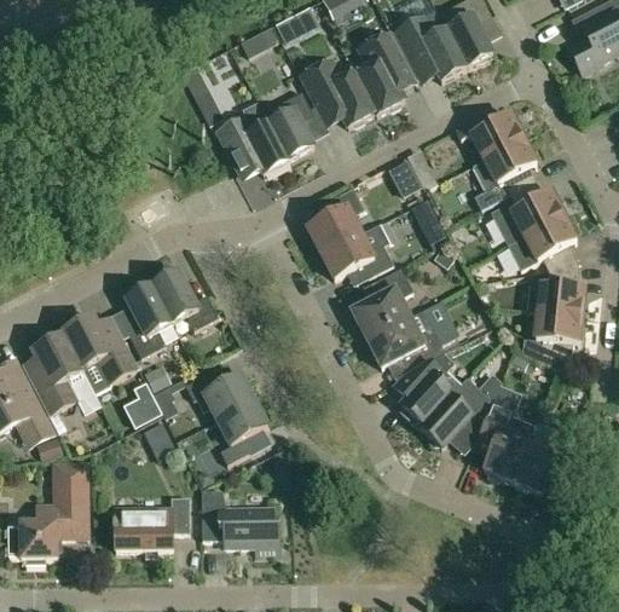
[(461,22),(447,29),(467,68),(493,55),(476,23),(492,16),(482,0),(463,0),(452,6),(461,22)]
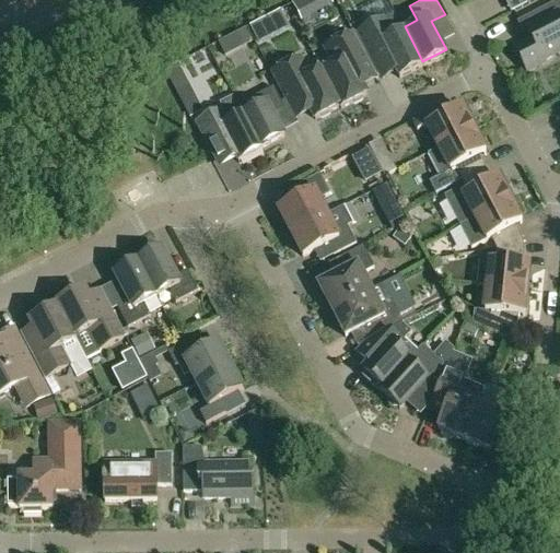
[(548,0),(516,16),(527,37),(515,44),(526,66),(545,57),(544,55),(559,46),(559,14),(559,11),(559,10),(559,0),(548,0)]
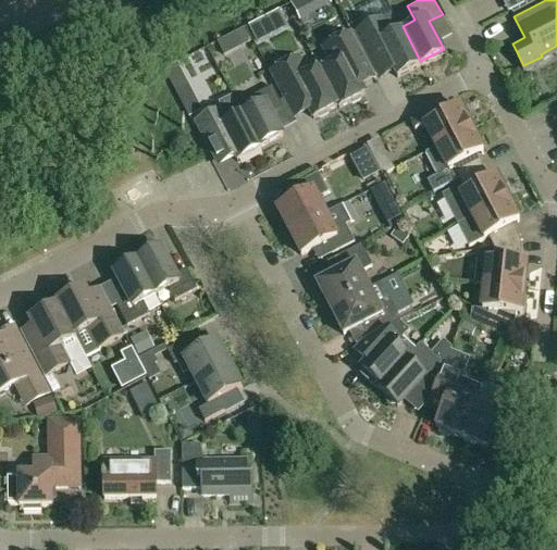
[(277,5),(247,22),(256,37),(286,21),(277,5)]
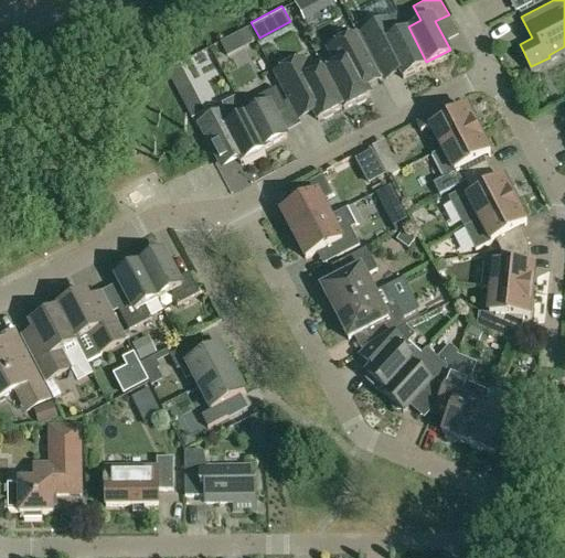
[(386,75),(400,67),(403,74),(426,62),(408,27),(397,32),(387,14),(361,28),(386,75)]
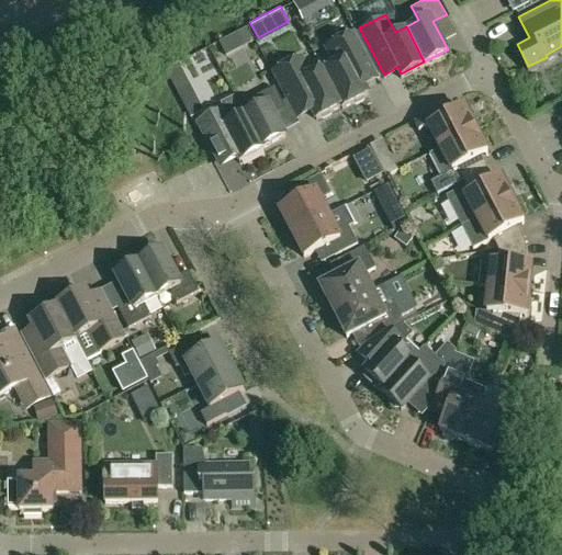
[(253,36),(246,23),(237,27),(244,41),(253,36)]
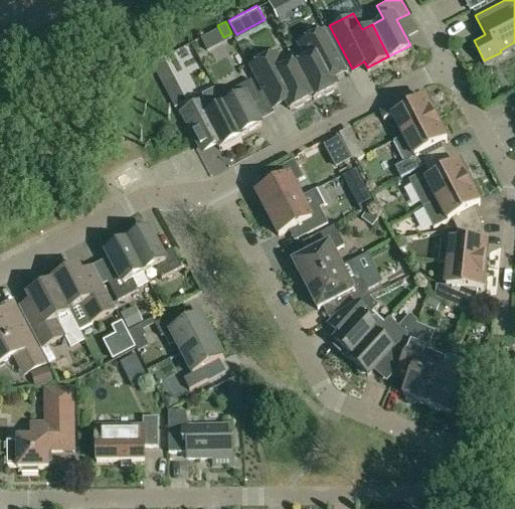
[(295,59),(303,73),(314,96),(323,91),(326,92),(333,88),(334,85),(337,83),(334,78),(348,70),(325,26),(299,40),(307,56),(297,61),(296,59),(295,59)]
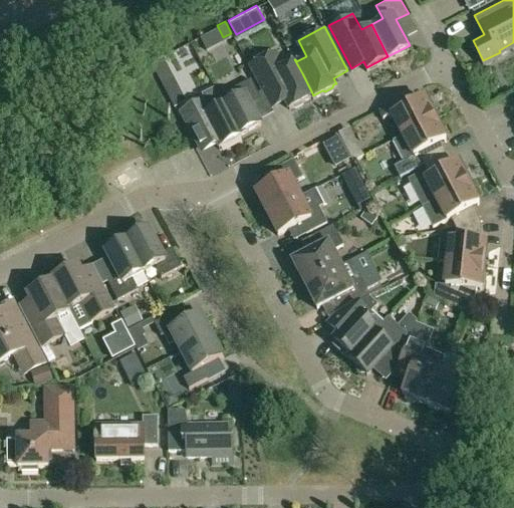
[(272,107),(286,100),(289,105),(293,103),(295,104),(302,100),(303,97),(311,93),(313,95),(302,73),(294,59),(284,65),(280,58),(276,49),(249,63),(272,107)]
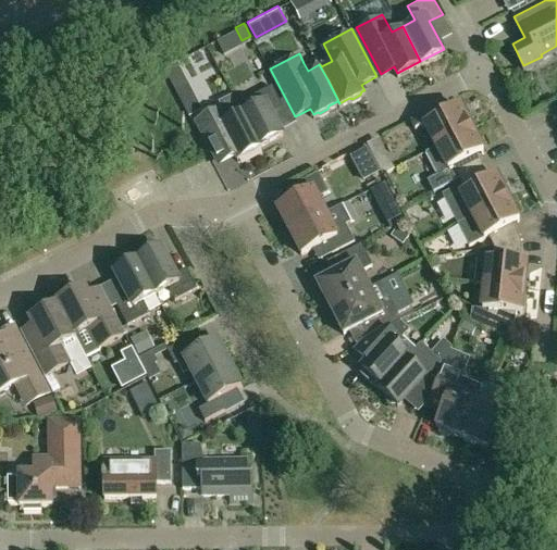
[(260,88),(237,100),(260,145),(261,145),(260,142),(283,130),(271,109),(283,102),(272,83),(260,88)]
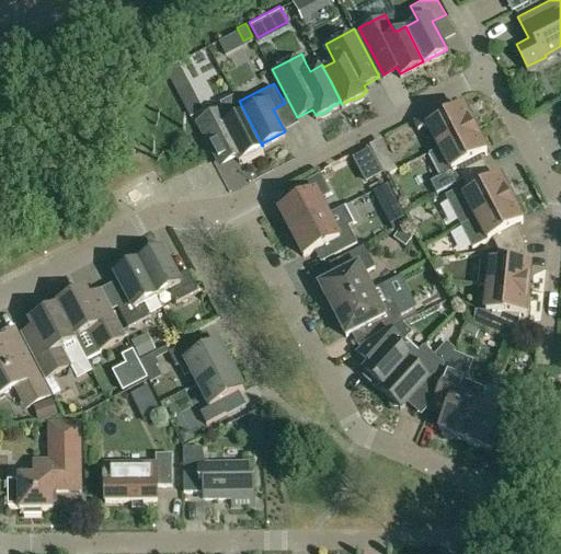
[(239,158),(262,146),(239,101),(233,91),(219,99),(222,105),(198,118),(221,162),(237,153),(239,158)]
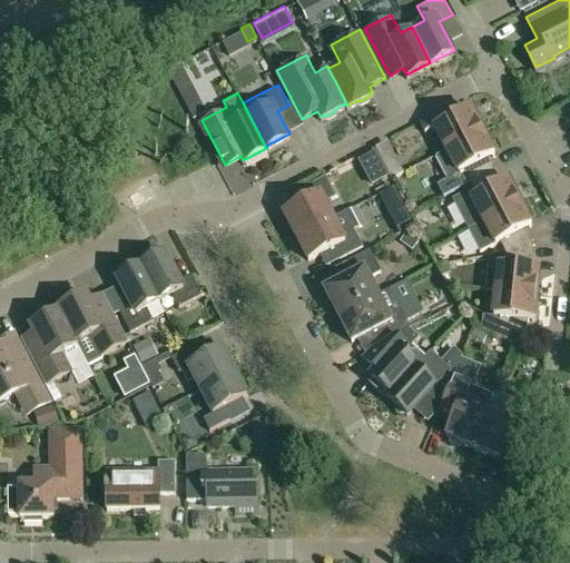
[(434,125),(446,146),(482,127),(470,105),(451,114),(448,106),(420,120),(425,129),(434,125)]
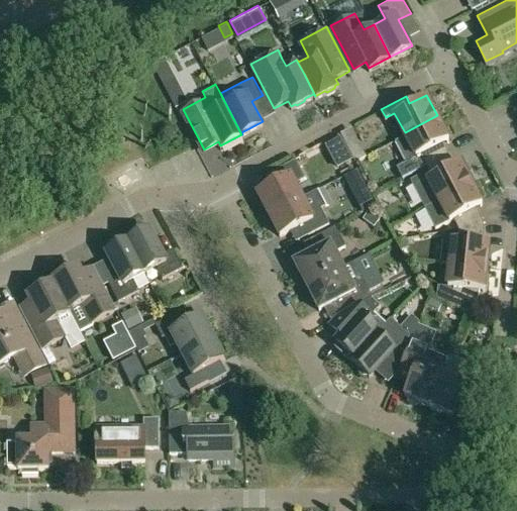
[(404,160),(416,154),(420,151),(426,163),(447,151),(443,139),(448,136),(437,115),(405,132),(405,133),(394,138),(404,160)]
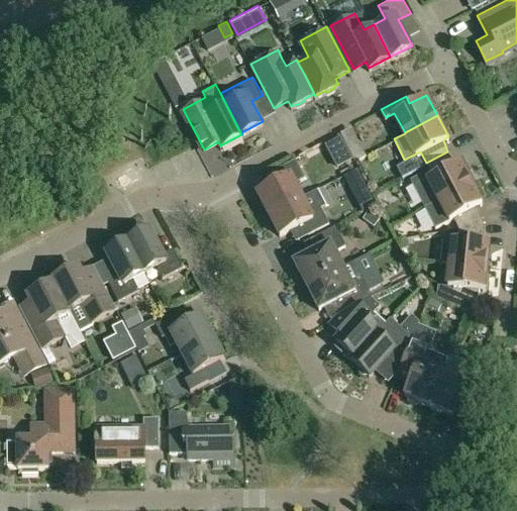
[(366,154),(360,142),(350,148),(355,160),(366,154)]
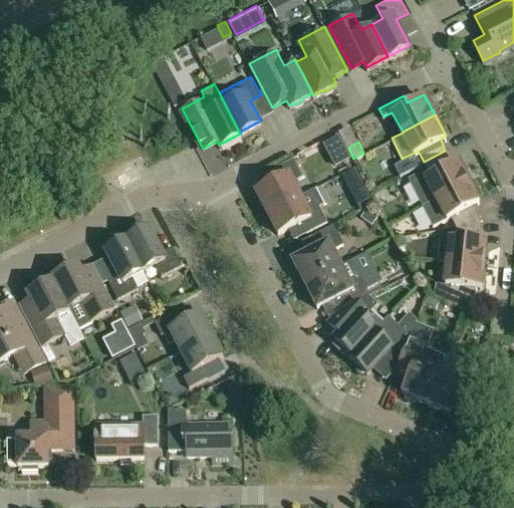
[(421,204),(436,196),(468,179),(457,158),(453,161),(445,151),(424,162),(426,166),(407,176),(421,204)]
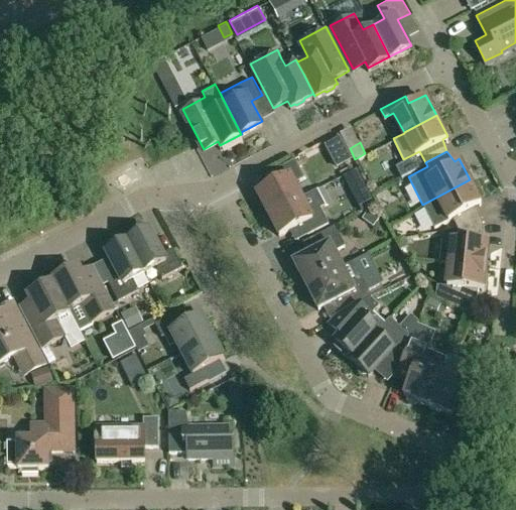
[(257,189),(268,211),(300,194),(293,180),(304,174),(294,156),(280,163),(286,174),(257,189)]
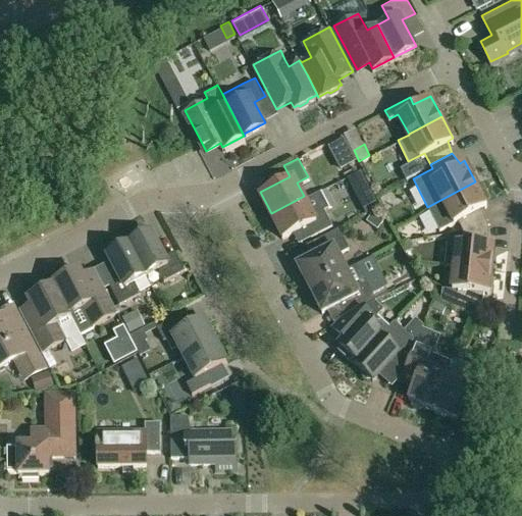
[(463,227),(487,223),(481,206),(486,203),(475,182),(442,199),(427,207),(438,228),(458,218),(463,227)]
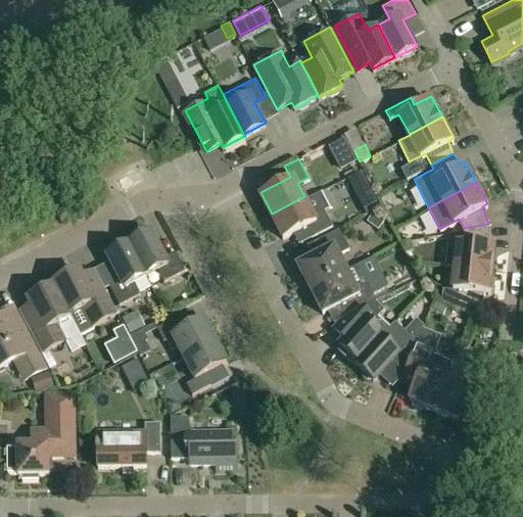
[(370,187),(357,193),(365,209),(378,202),(370,187)]
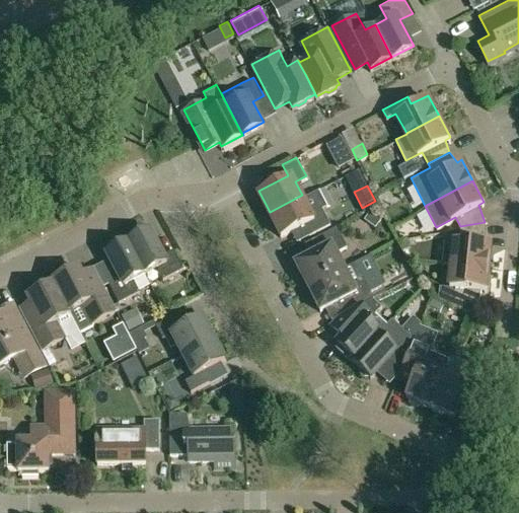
[(318,187),(302,195),(270,212),(281,234),(310,218),(315,229),(329,222),(321,207),(327,204),(318,187)]
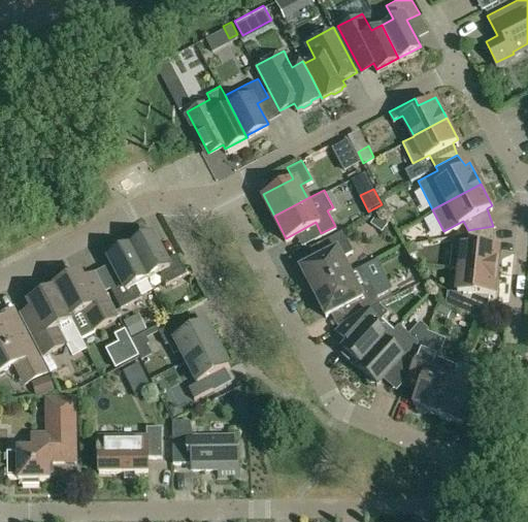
[(449,265),(460,266),(460,264),(497,269),(499,246),(494,245),(493,226),(468,230),(468,231),(467,241),(462,241),(455,240),(451,242),(449,265)]
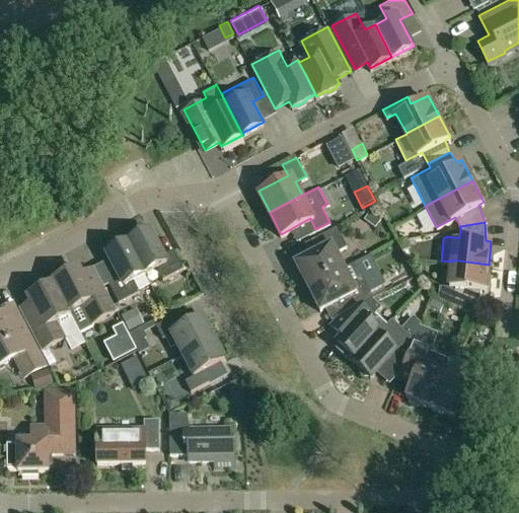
[(295,261),(307,284),(344,265),(336,249),(347,244),(336,224),(309,237),(315,249),(295,261)]
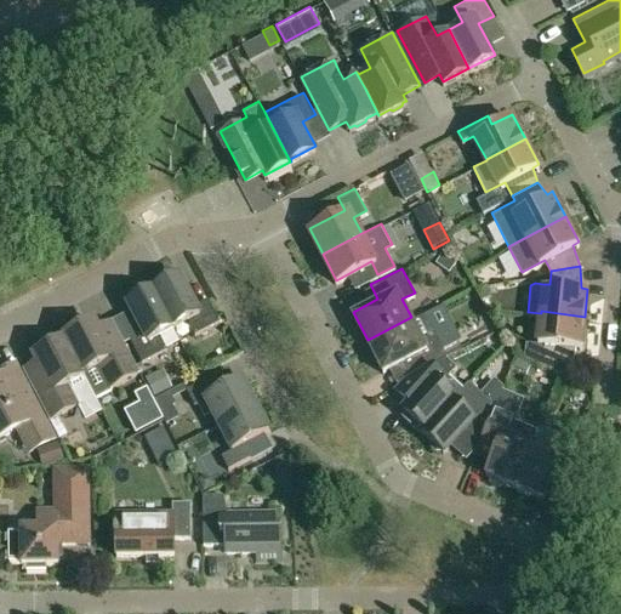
[(178,272),(153,285),(174,324),(187,317),(194,331),(220,318),(208,296),(194,302),(178,272)]
